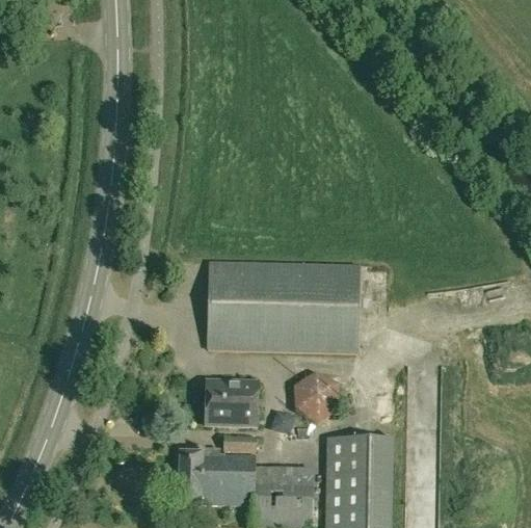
[(355,350),(357,264),(209,261),(207,347),(355,350)]
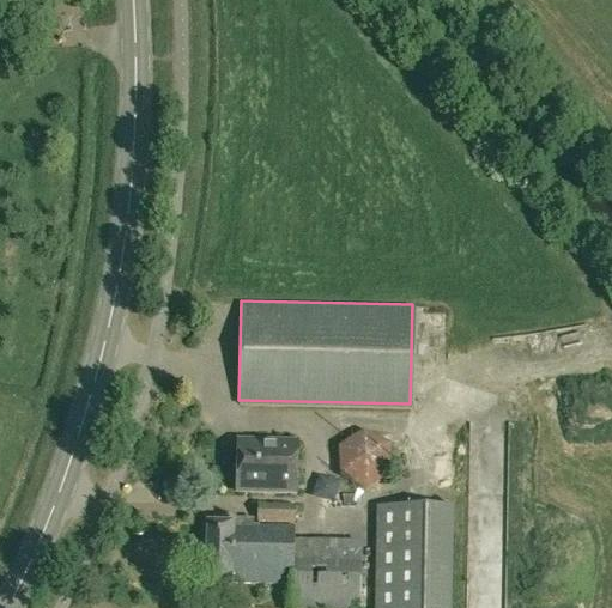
[(365,485),(391,469),(388,439),(363,426),(337,443),(339,473),(365,485)]
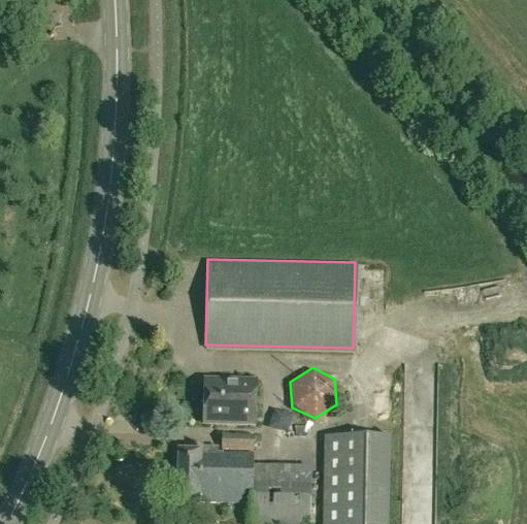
[(253,421),(255,380),(204,378),(202,419),(253,421)]
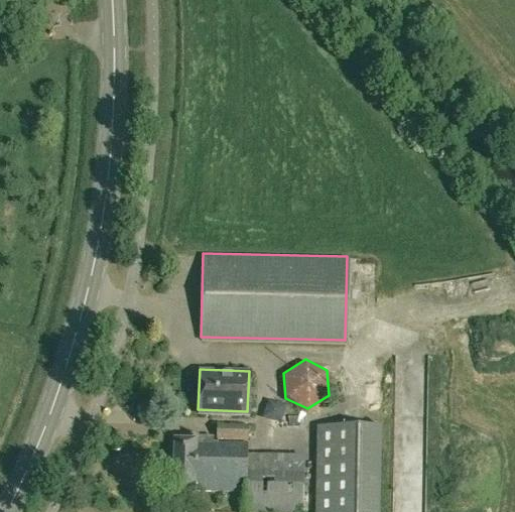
[(248,437),(248,422),(217,421),(215,436),(248,437)]
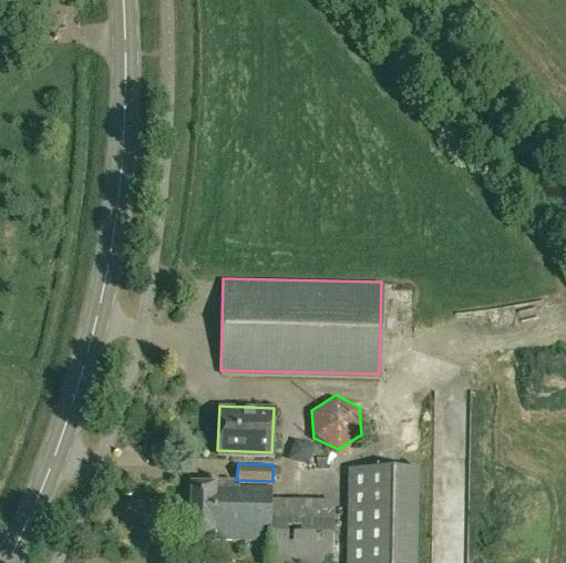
[(413,562),(415,468),(350,467),(347,562),(413,562)]
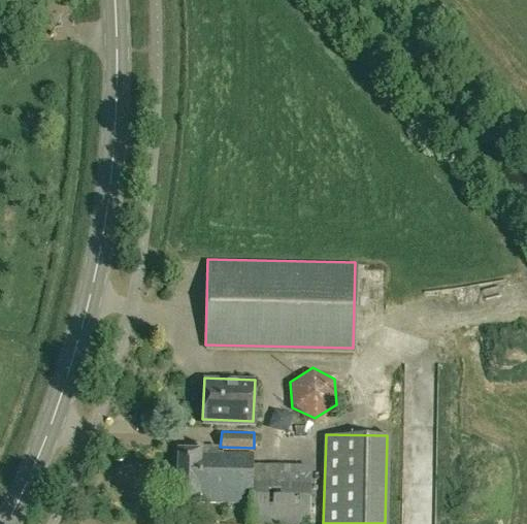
[(217,453),(217,445),(200,445),(200,443),(192,443),(192,449),(177,449),(176,498),(198,499),(198,497),(250,499),(250,521),(308,523),(309,487),(309,464),(252,463),(252,454),(217,453)]
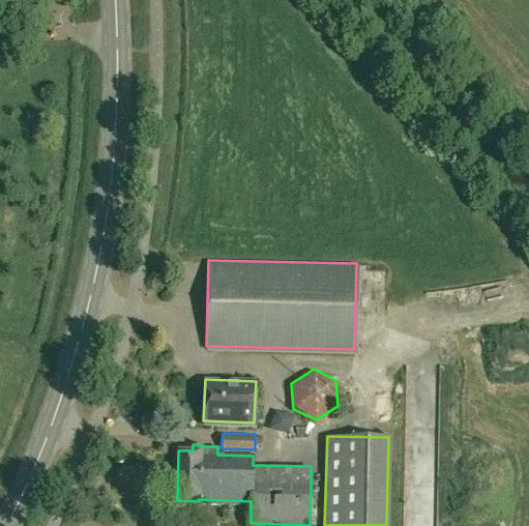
All buildings are outlined.
